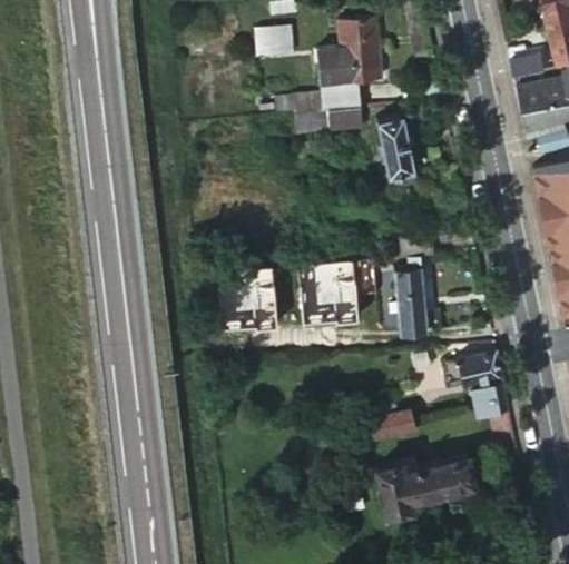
[(296,10),(295,0),(271,0),(273,11),(296,10)]
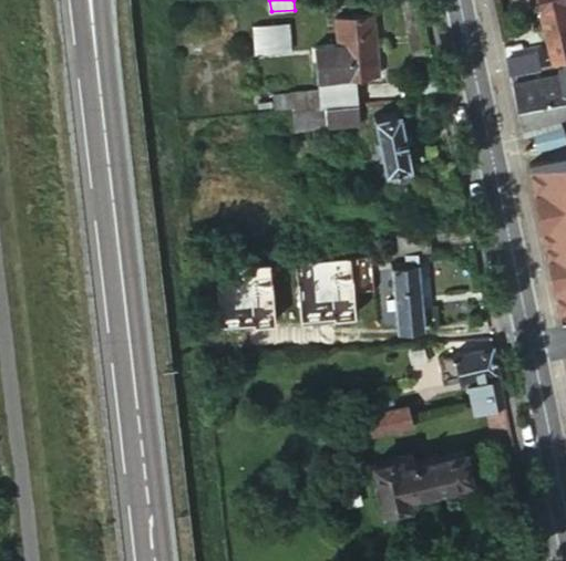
[(565,0),(541,0),(556,61),(565,59),(565,0)]
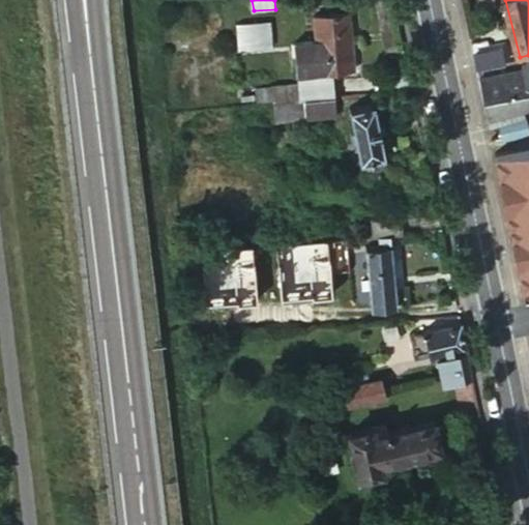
[(317,39),(321,73),(351,68),(346,19),(315,23),(317,39)]
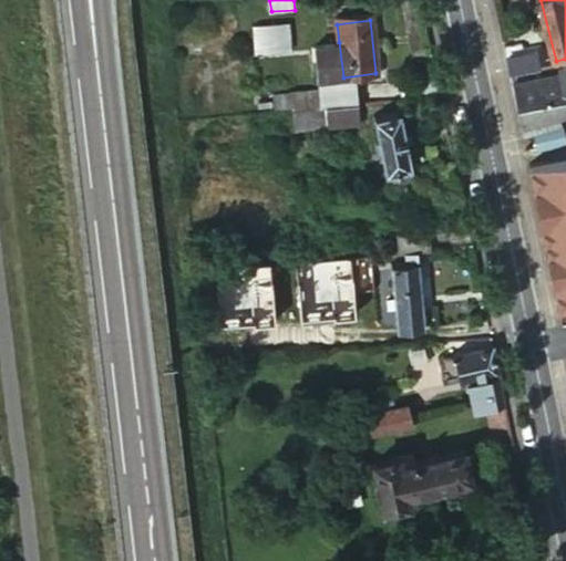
[(289,24),(251,30),(255,55),(292,50),(289,24)]
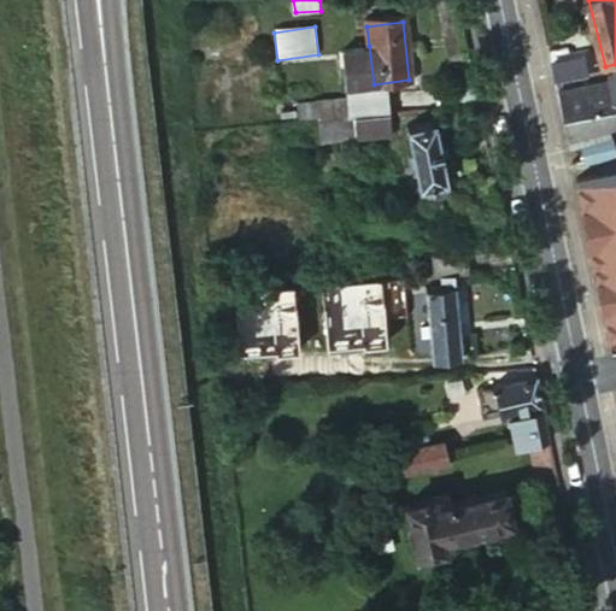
[(342,51),(347,87),(374,84),(369,46),(342,51)]
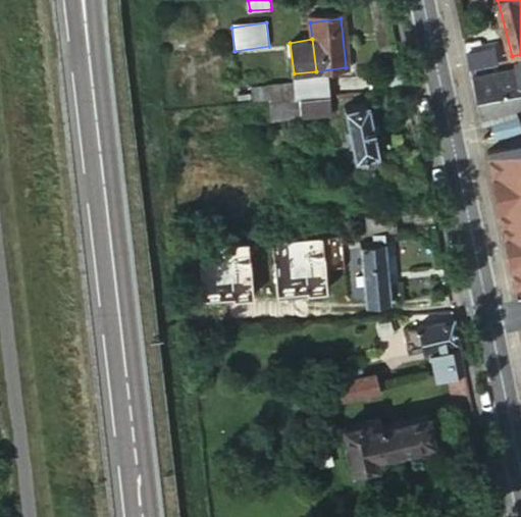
[(471,59),(474,72),(504,65),(502,52),(471,59)]
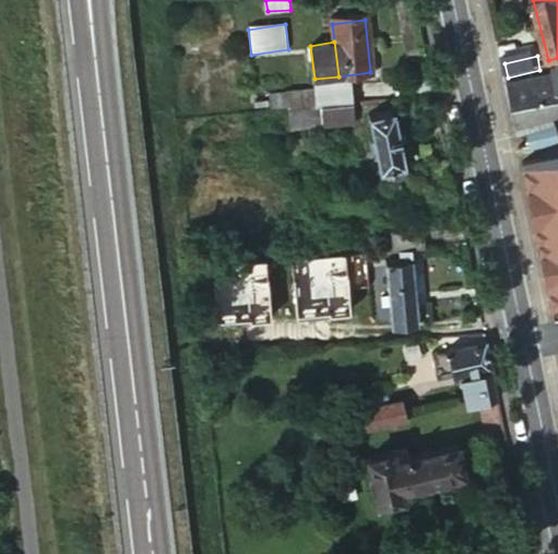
[(557,58),(548,60),(550,68),(554,67),(557,66),(557,58)]
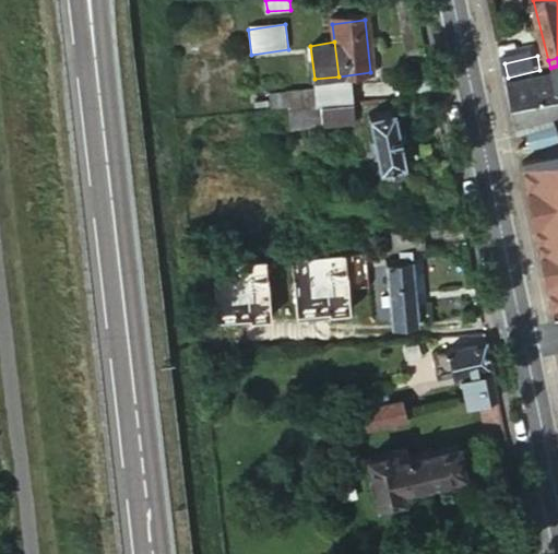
[(542,81),(539,70),(508,78),(512,98),(515,112),(557,103),(557,66),(554,67),(556,78),(542,81)]
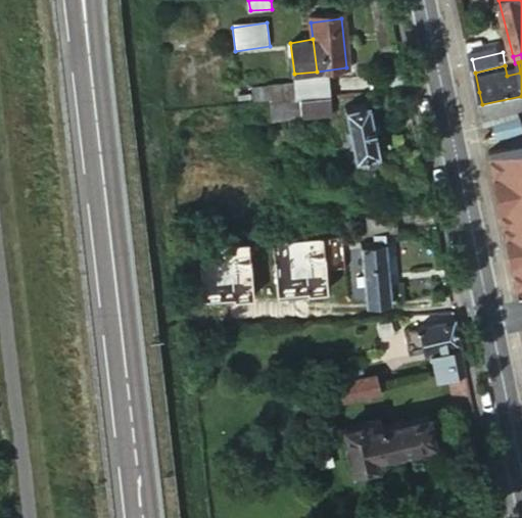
[(320,83),(267,86),(268,99),(321,95),(320,83)]
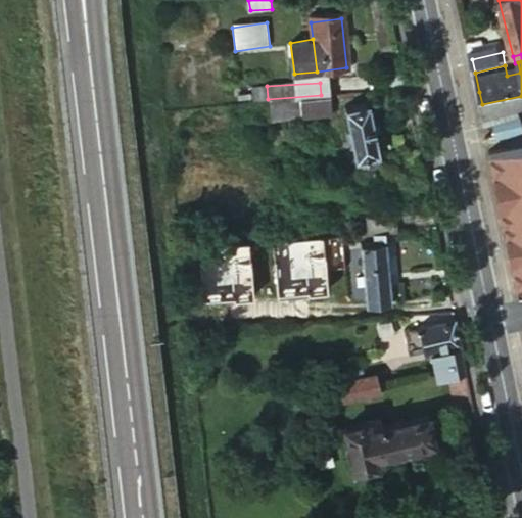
[(321,95),(268,99),(268,108),(282,108),(282,104),(301,102),(301,112),(310,111),(330,109),(330,94),(321,95)]
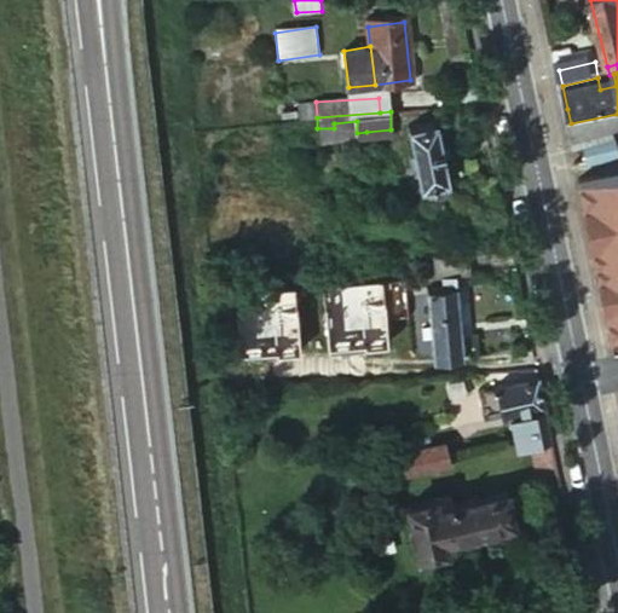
[(617,114),(571,123),(575,145),(617,134),(617,114)]
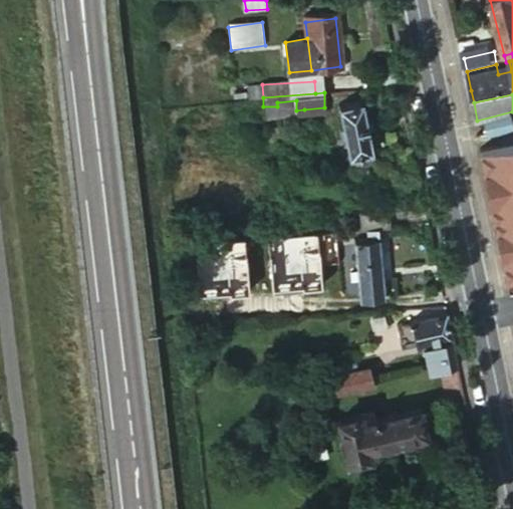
[(345,105),(351,153),(371,152),(364,104),(345,105)]
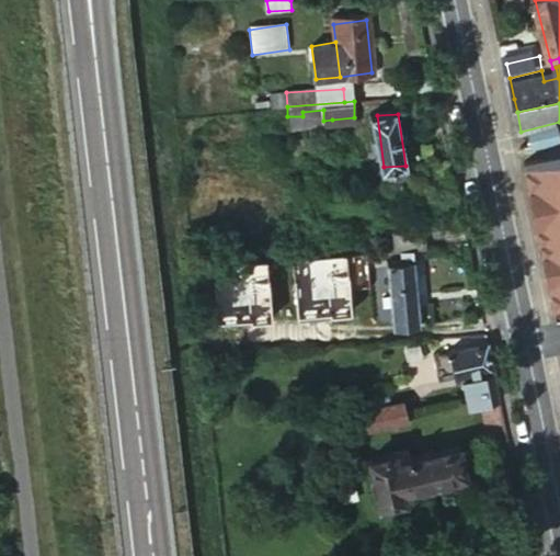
[(535,140),(538,155),(559,150),(559,129),(550,132),(551,137),(535,140)]
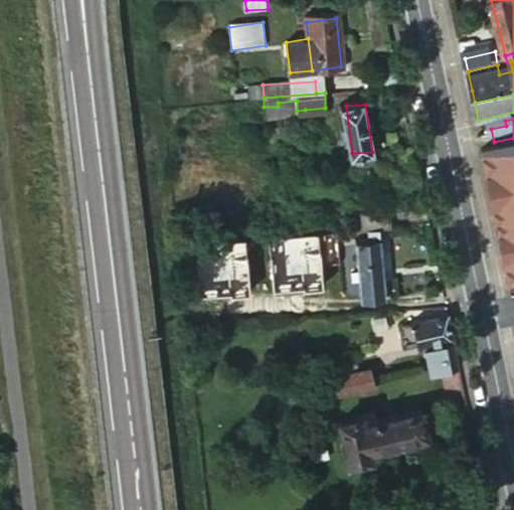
[(513,151),(496,155),(484,156),(487,174),(511,292),(513,291),(513,151)]
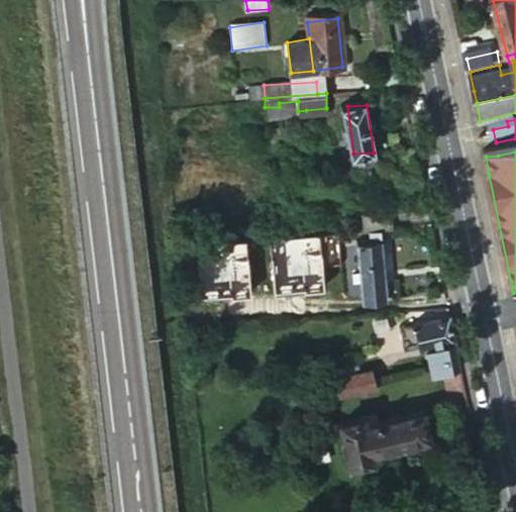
[(396,231),(393,210),(366,212),(367,232),(380,232),(396,231)]
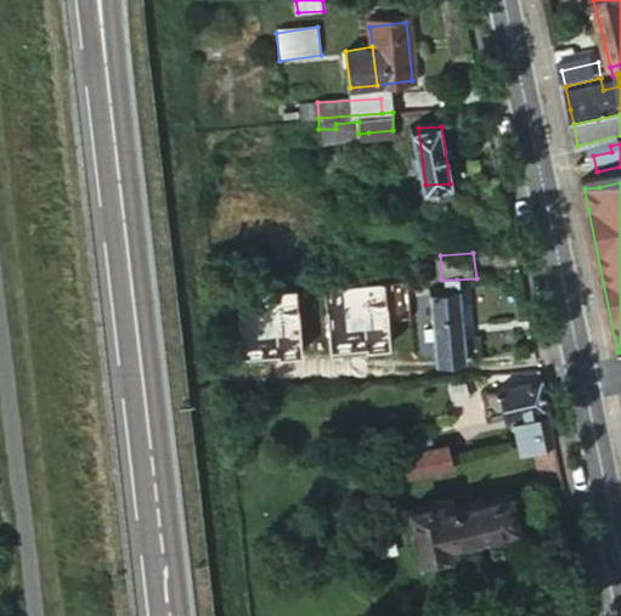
[(441,280),(361,287),(363,314),(411,311),(412,346),(434,344),(435,367),(463,366),(461,344),(461,333),(457,280),(441,280)]
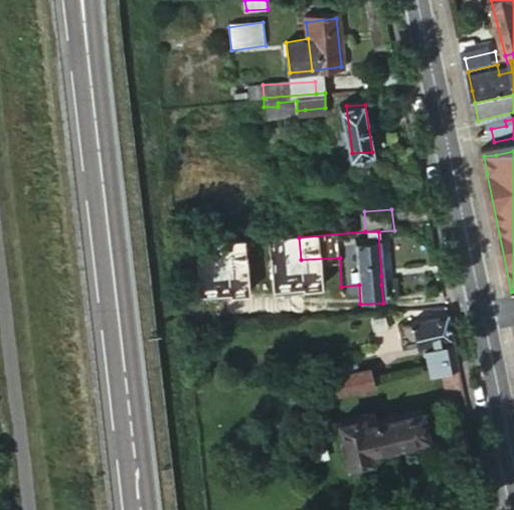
[(392,276),(381,276),(381,285),(392,285),(392,276)]
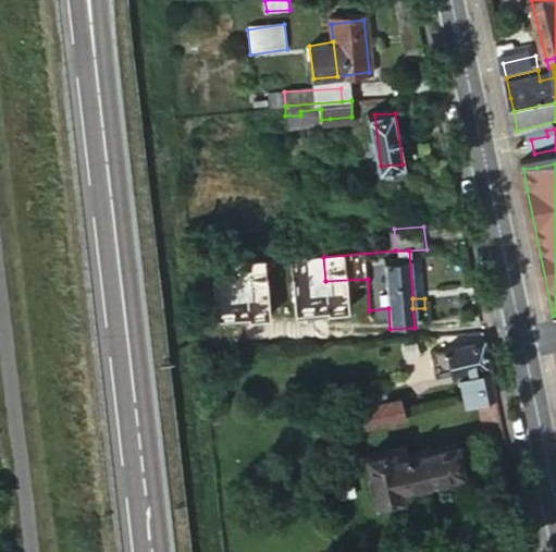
[(478,409),(496,405),(483,346),(446,354),(452,380),(461,379),(469,412),(478,409)]
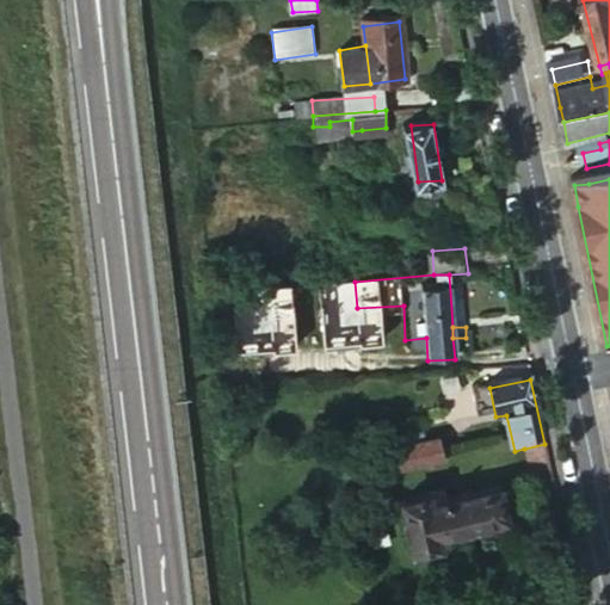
[(447,444),(438,445),(441,460),(449,457),(447,444)]
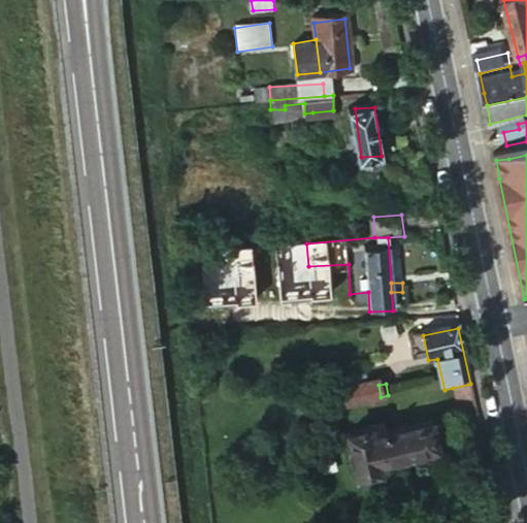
[(482,435),(470,384),(453,388),(462,426),(465,438),(482,435)]
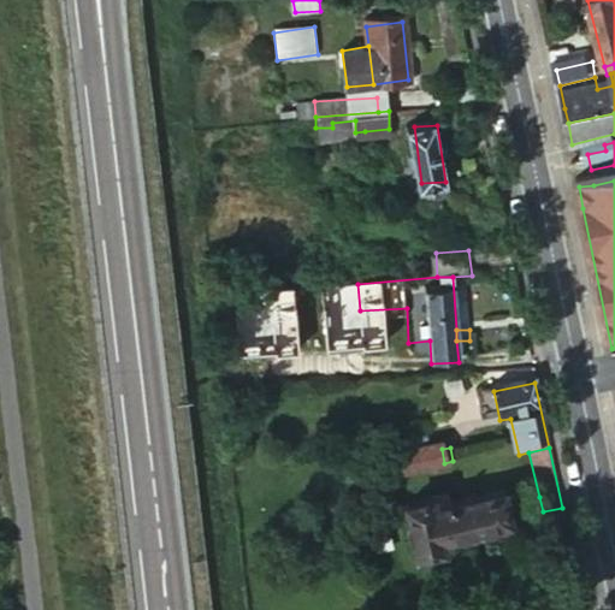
[(444,463),(442,449),(391,460),(396,483),(447,472),(444,463)]
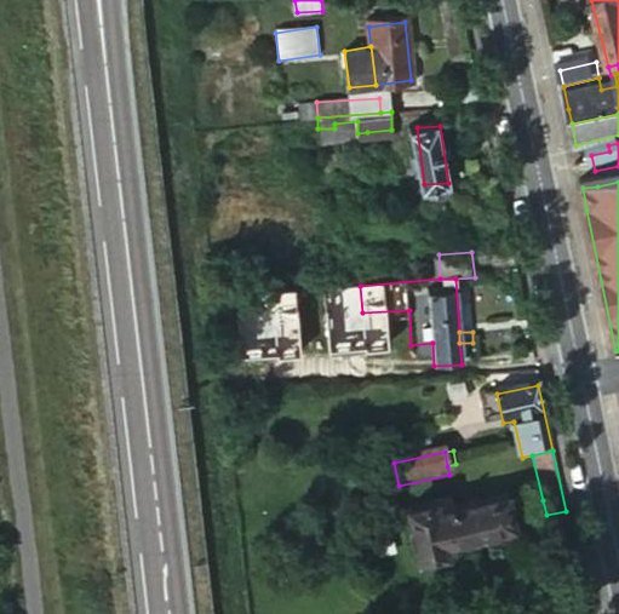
[(450,475),(458,472),(456,464),(447,466),(450,475)]
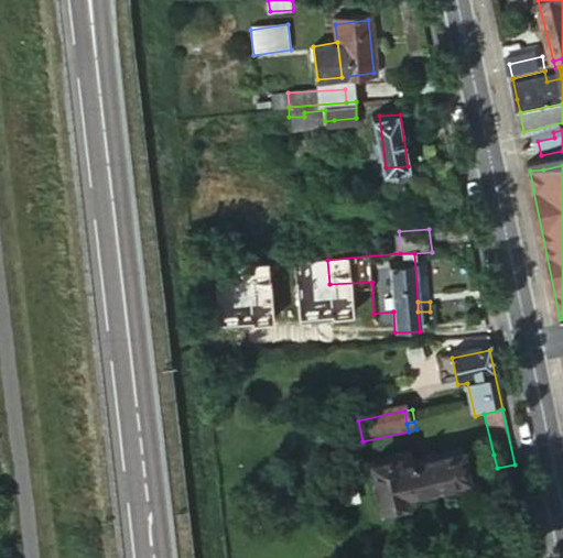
[(467,484),(463,460),(462,456),(409,467),(407,457),(368,465),(379,513),(407,507),(405,503),(441,496),(440,489),(467,484)]
